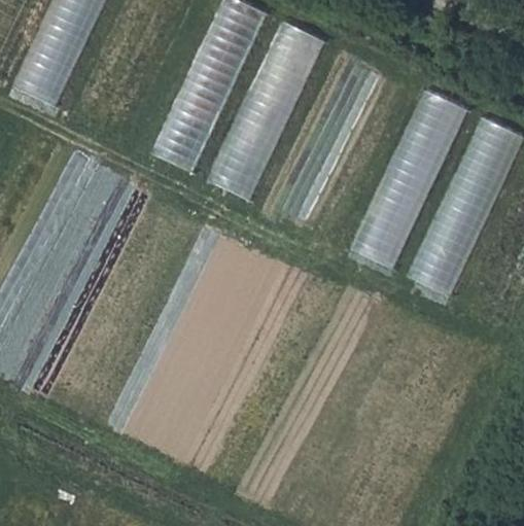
[(0,77),(2,78),(31,0),(0,0),(0,77)]
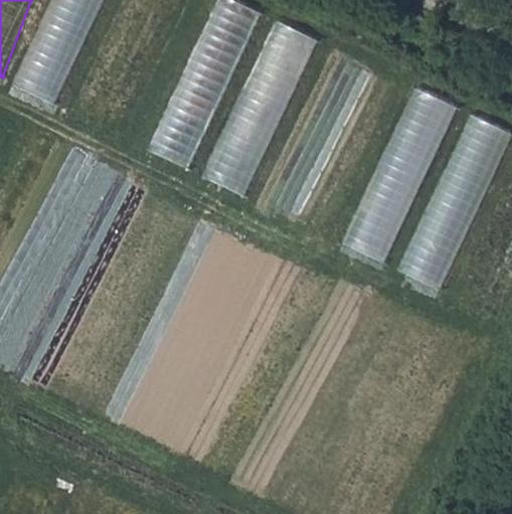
[(49,0),(16,89),(58,105),(97,0),(49,0)]
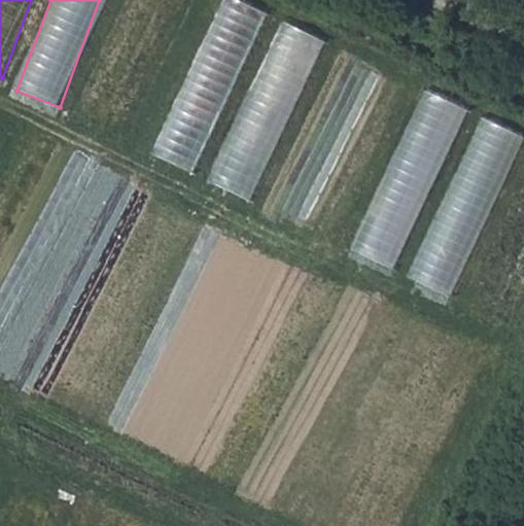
[(196,172),(258,8),(236,0),(214,0),(155,156),(196,172)]
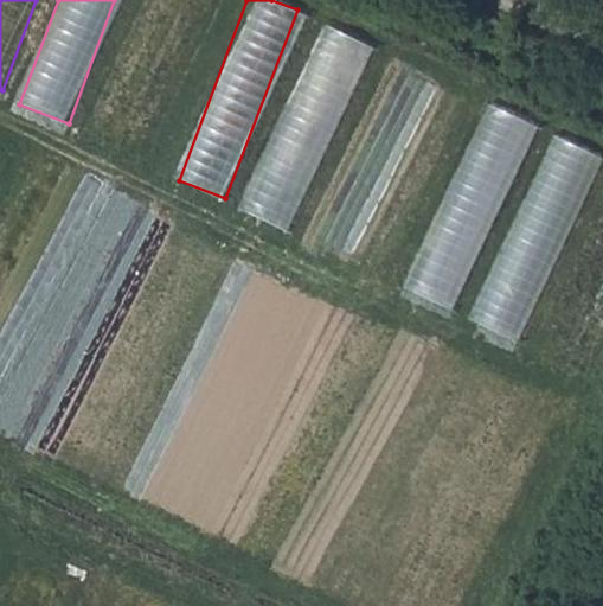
[(287,229),(367,44),(322,24),(241,209),(287,229)]
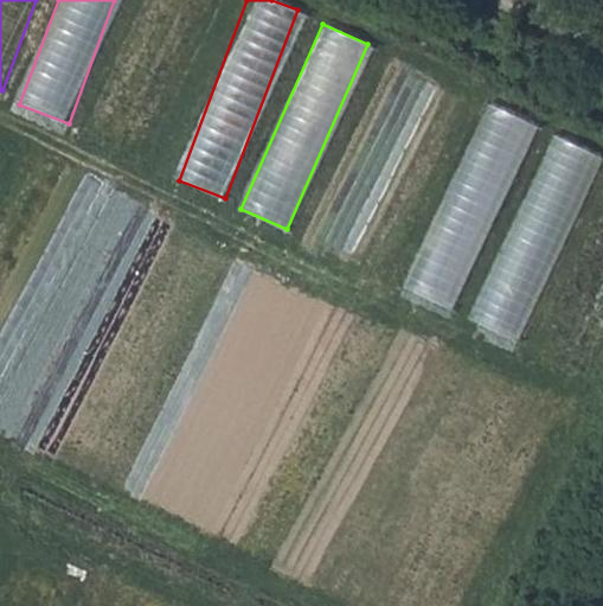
[(475,119),(404,288),(453,310),(524,139),(475,119)]
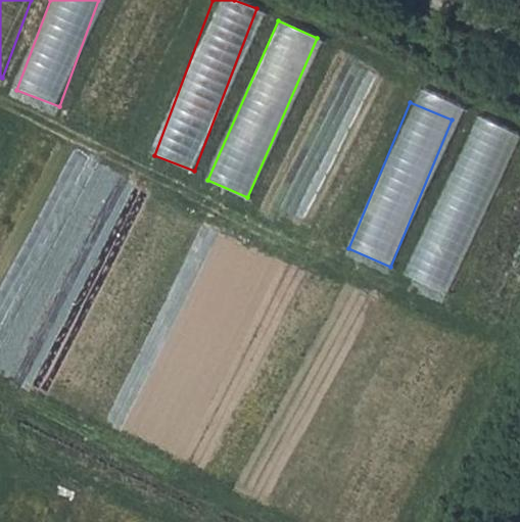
[(472,115),(406,276),(448,293),(515,133),(472,115)]
